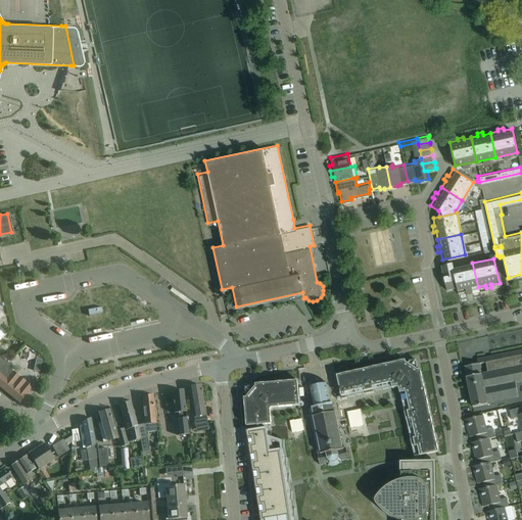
[(453,274),(452,268),(451,262),(440,264),(443,276),(453,274)]
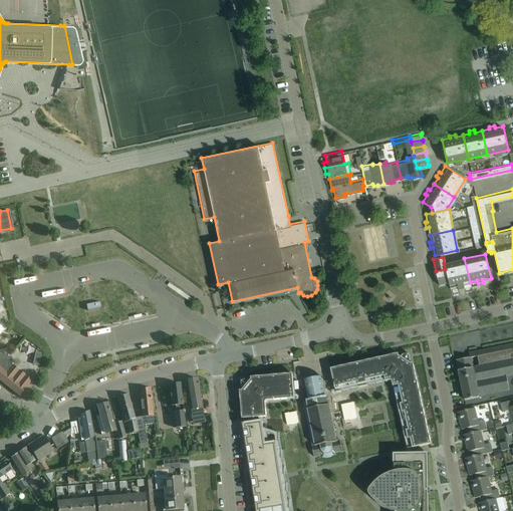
[(448,281),(449,287),(457,285),(458,288),(463,286),(463,284),(470,282),(464,258),(444,263),(448,281)]
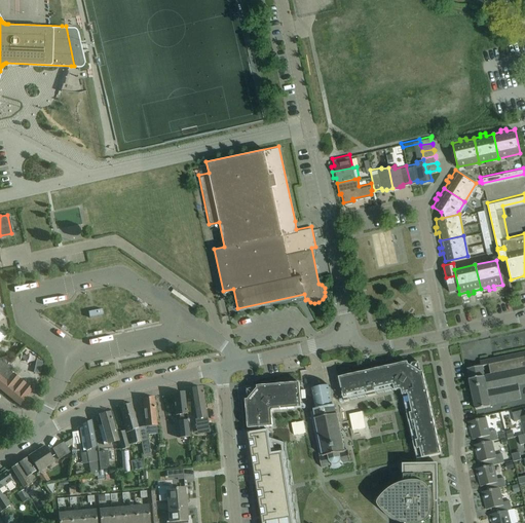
[(448,290),(458,288),(455,275),(446,277),(448,290)]
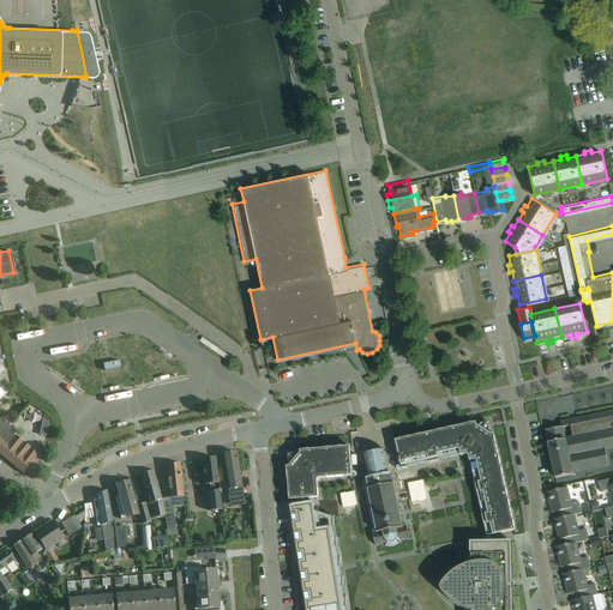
[(200,334),(197,338),(224,357),(227,354),(200,334)]
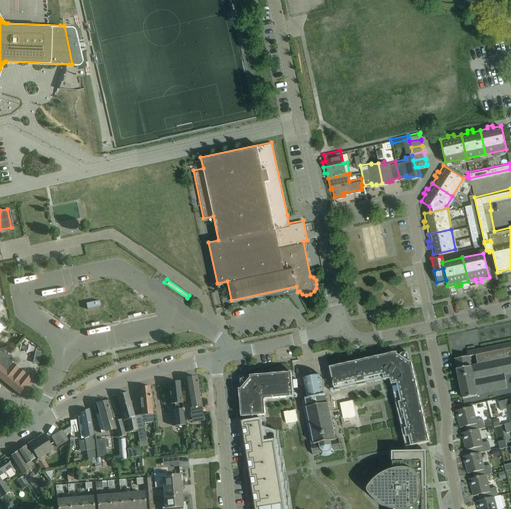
[(99,298),(93,299),(87,301),(88,306),(100,304),(99,298)]
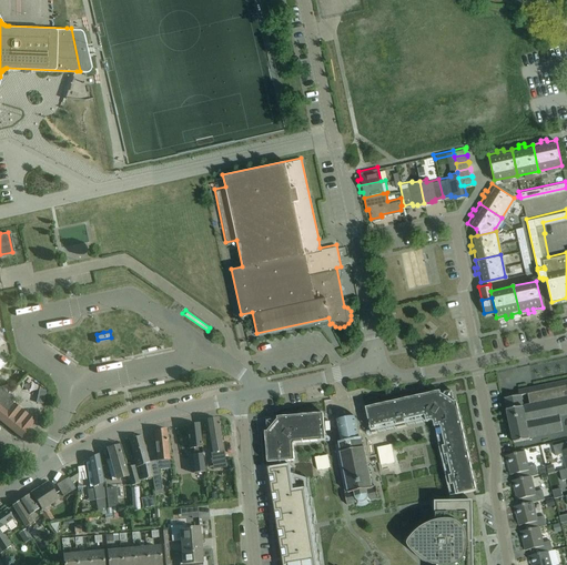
[(8,393),(0,386),(0,366),(7,359),(0,354),(0,417),(21,435),(34,419),(6,395),(8,393)]
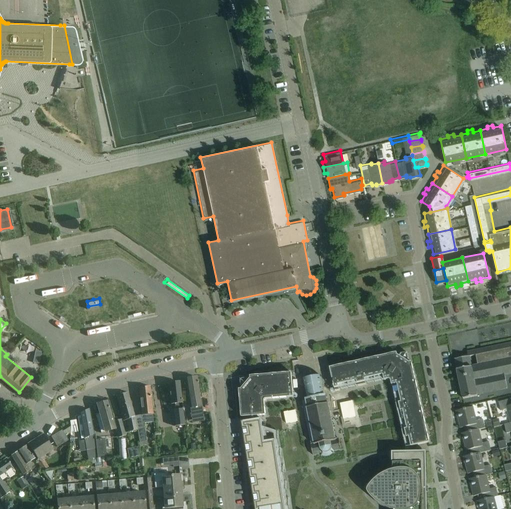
[(510,339),(466,349),(467,353),(453,356),(461,396),(476,393),(475,392),(506,385),(503,372),(510,370),(510,339)]
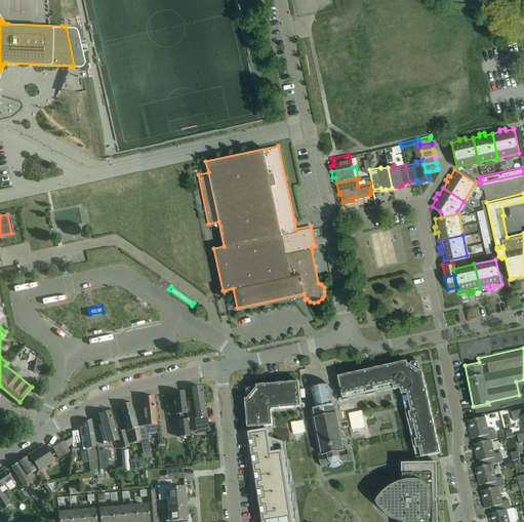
[(35,357),(33,369),(38,370),(41,359),(35,357)]
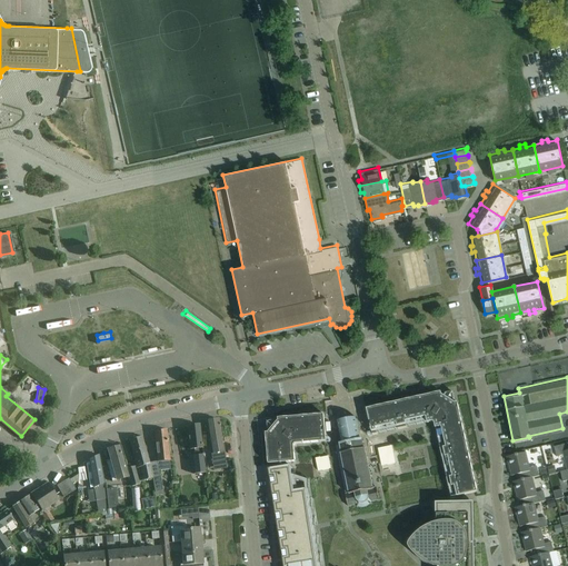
[(455,493),(476,488),(456,399),(454,400),(440,391),(439,389),(365,406),(371,432),(430,418),(432,420),(447,484),(456,484),(454,487),(455,493)]
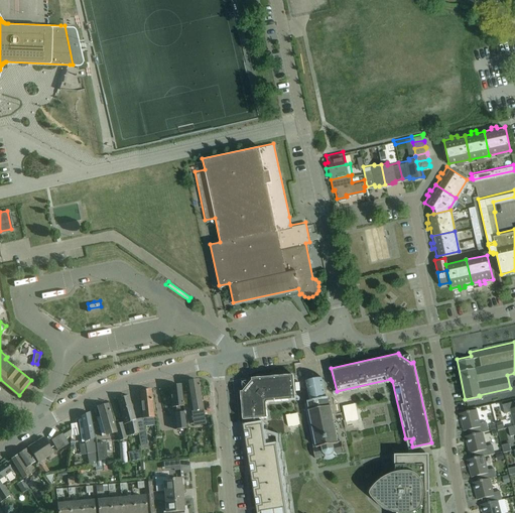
[(292,373),(251,376),(251,379),(242,389),(240,390),(242,417),(266,415),(265,401),(266,399),(284,398),(294,397),(292,373)]
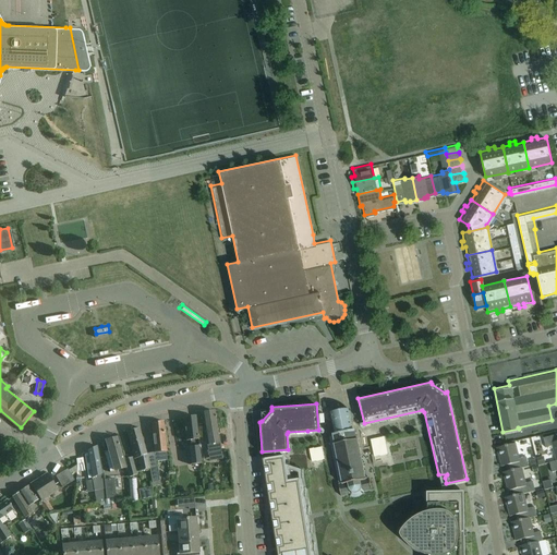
[(353,427),(351,427),(348,406),(347,407),(341,408),(335,409),(329,410),(334,431),(331,432),(331,433),(327,434),(337,480),(340,479),(340,481),(337,482),(339,493),(348,492),(349,493),(350,494),(352,494),(353,494),(355,494),(356,494),(359,493),(360,492),(361,491),(362,490),(362,489),(371,487),(367,475),(364,475),(356,437),(355,437),(353,427)]
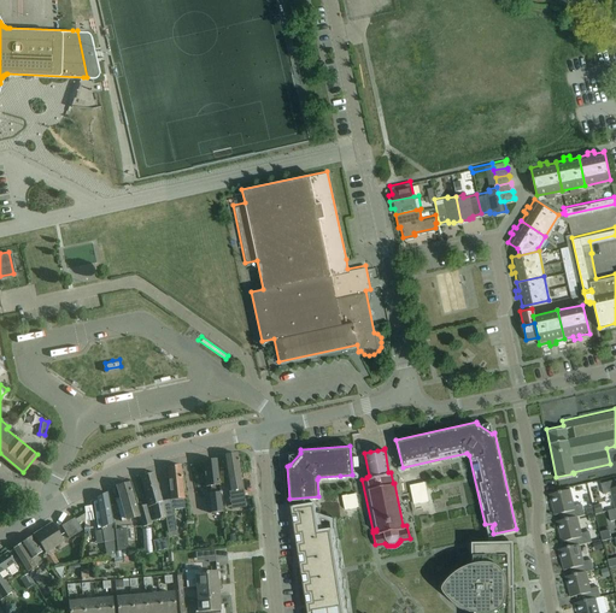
[(244,496),(236,451),(223,453),(232,499),(244,496)]
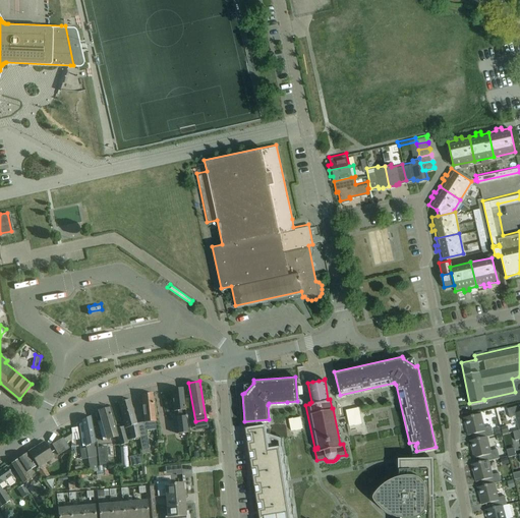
[(186,429),(186,424),(183,397),(182,387),(171,389),(173,409),(176,408),(177,415),(174,415),(176,430),(186,429)]
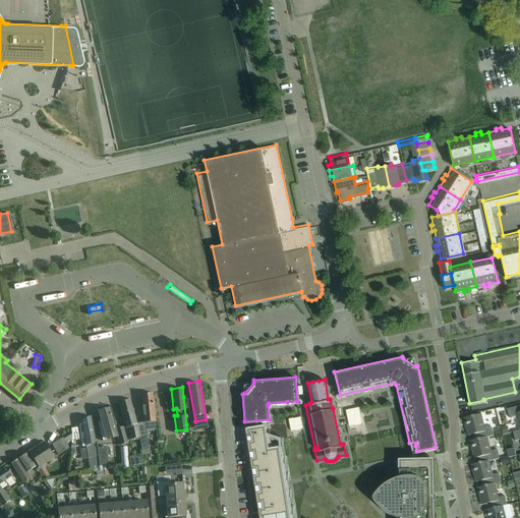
[(135,421),(137,436),(138,436),(140,448),(148,447),(145,428),(156,427),(155,422),(152,390),(140,393),(141,403),(143,419),(135,421)]
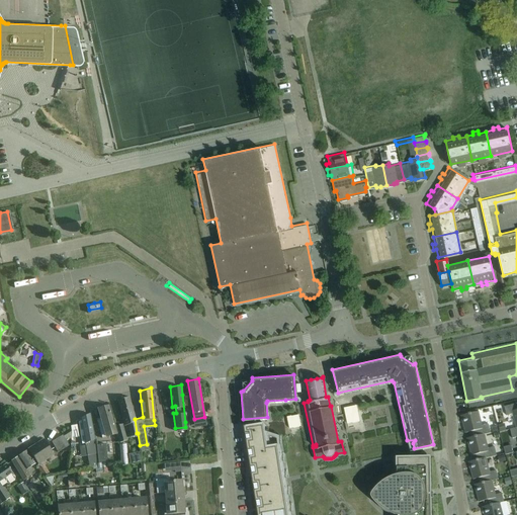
[(137,433),(135,419),(132,404),(128,395),(117,398),(120,408),(124,422),(126,422),(130,434),(137,433)]
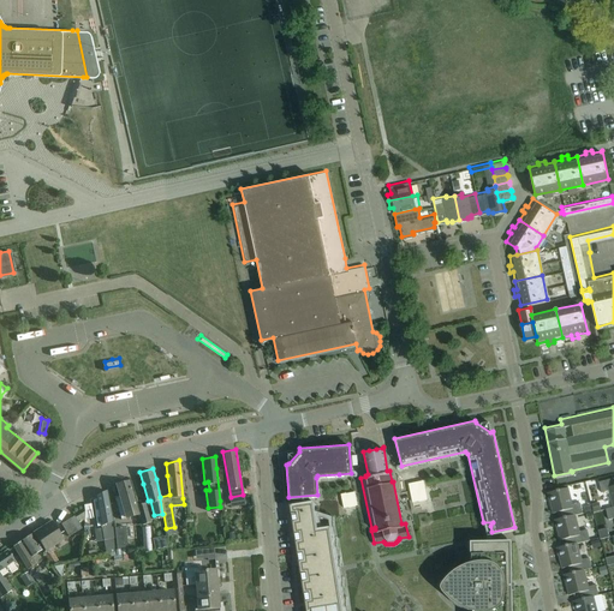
[(612,504),(613,503),(613,474),(597,479),(600,490),(608,487),(612,504)]
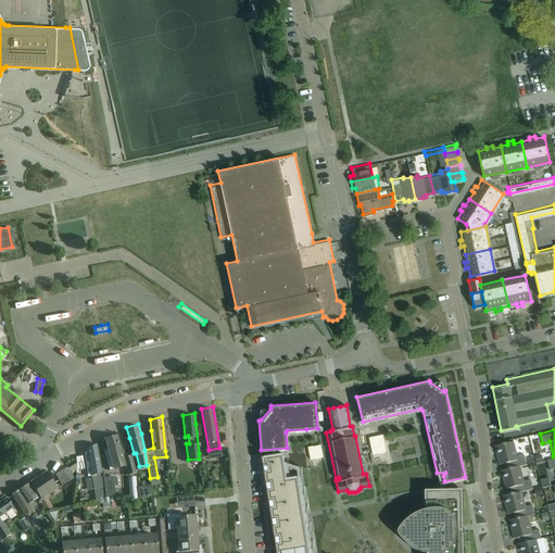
[(381,432),(373,434),(375,443),(376,451),(382,450),(385,450),(383,442),(382,438),(381,432)]
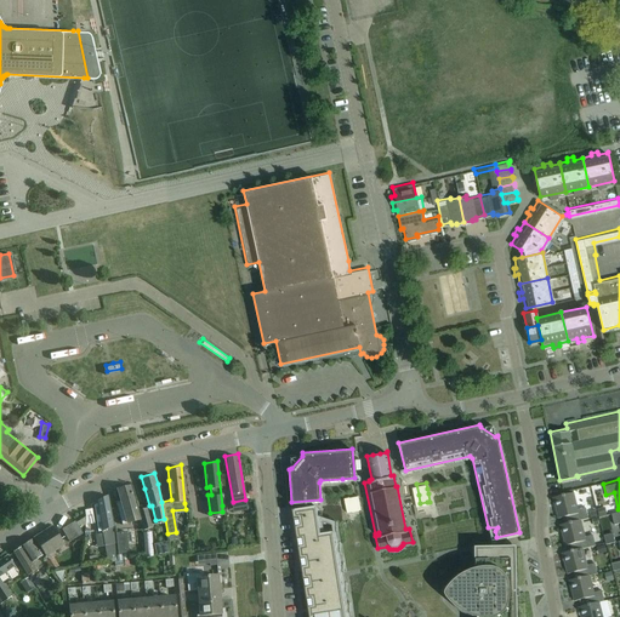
[(117,487),(120,500),(115,501),(121,523),(140,516),(130,484),(117,487)]
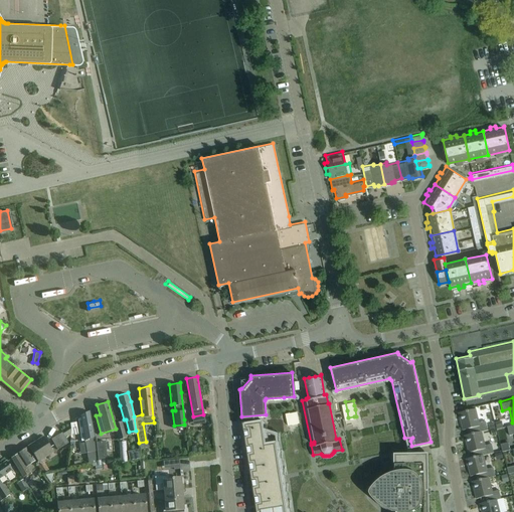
[(480,429),(480,430),(487,428),(484,418),(478,420),(474,406),(458,410),(462,428),(466,427),(467,432),(467,433),(480,429)]
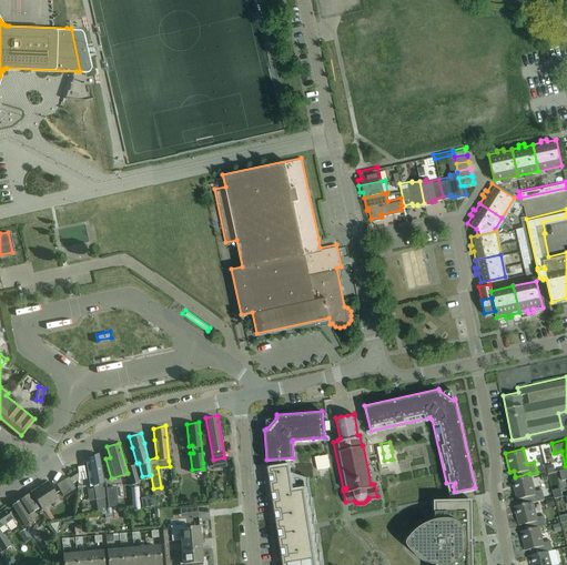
[(98,452),(98,451),(88,456),(88,457),(90,467),(92,484),(93,486),(95,497),(95,503),(105,502),(104,497),(105,497),(104,484),(103,480),(98,452)]
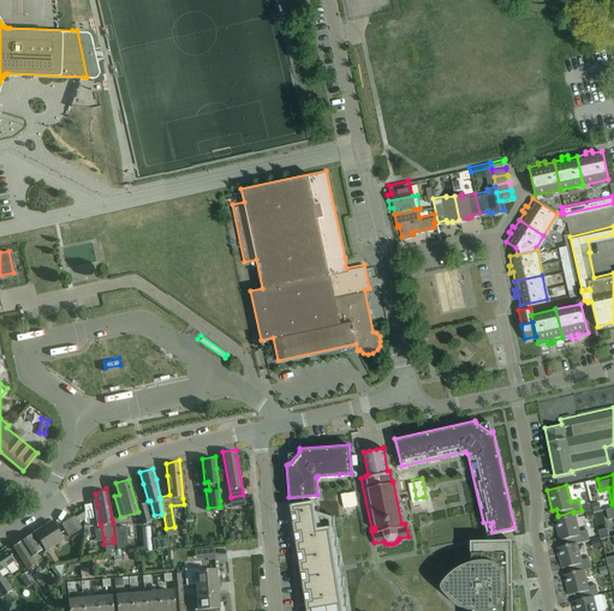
[(353,489),(344,490),(346,504),(356,503),(353,489)]
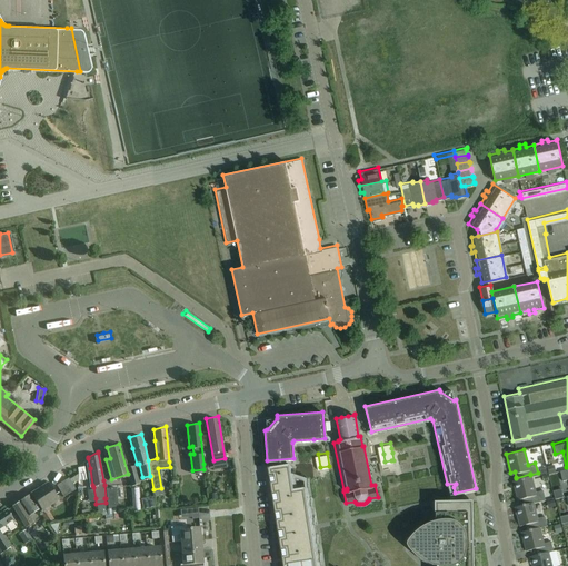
[(86,478),(83,464),(77,466),(78,473),(78,479),(86,478)]
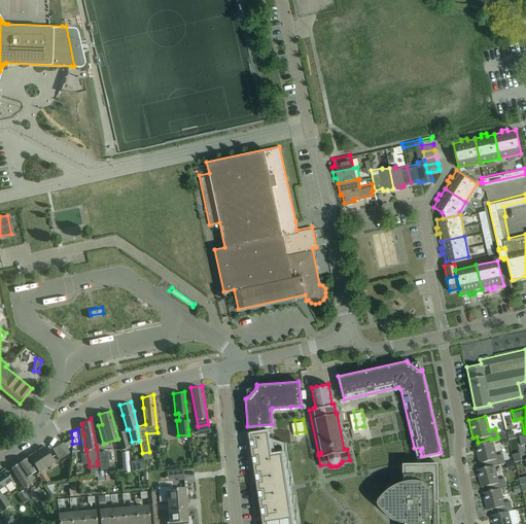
[(121,449),(129,448),(124,429),(116,431),(121,449)]
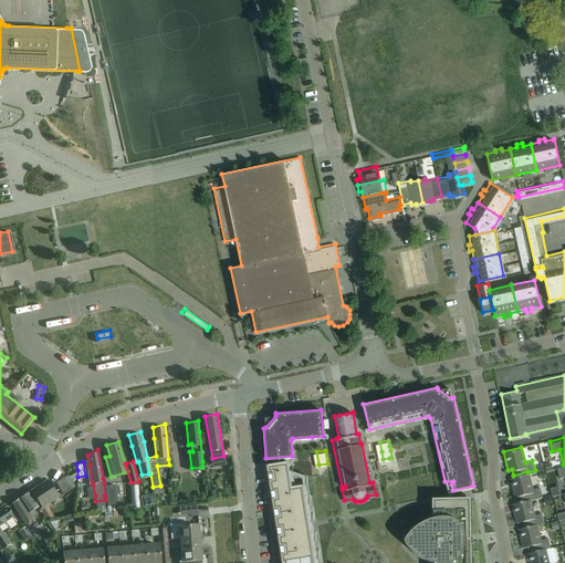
[(315,562),(303,485),(291,485),(286,461),(265,464),(282,562),(315,562)]
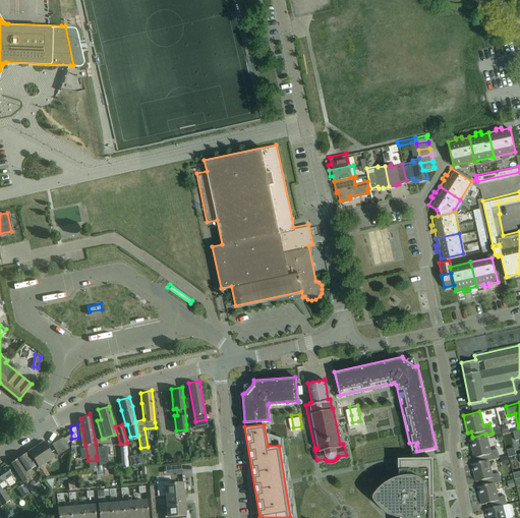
[(489,448),(485,435),(485,434),(472,438),(472,437),(468,439),(473,456),(477,454),(478,460),(487,458),(498,456),(496,447),(489,448)]
